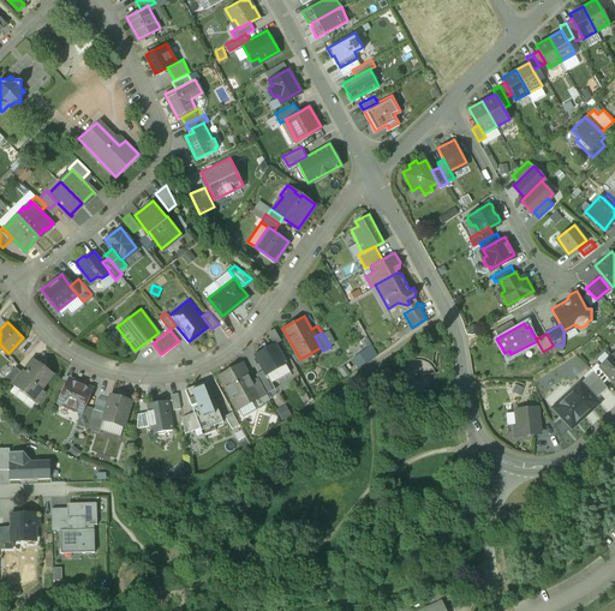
[(275,342),(255,353),(263,369),(266,372),(267,372),(285,361),(275,342)]
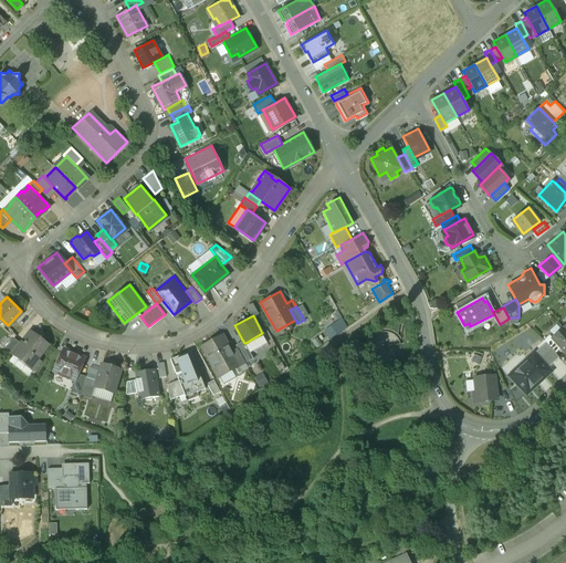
[(565,329),(563,325),(552,336),(561,346),(565,352),(565,329)]
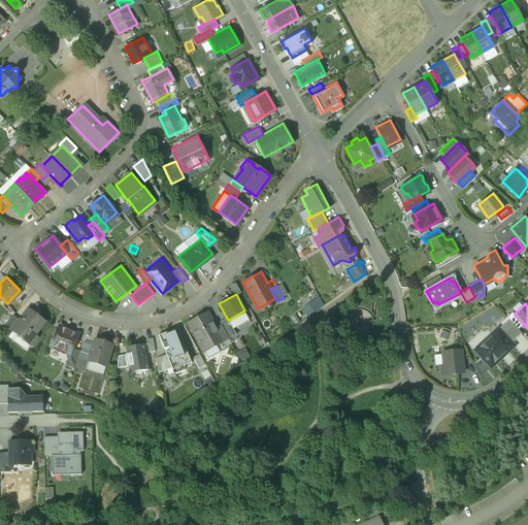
[(36,316),(26,308),(23,314),(24,315),(22,318),(21,317),(20,318),(13,325),(20,329),(17,333),(30,343),(37,334),(35,332),(45,319),(38,314),(36,316)]
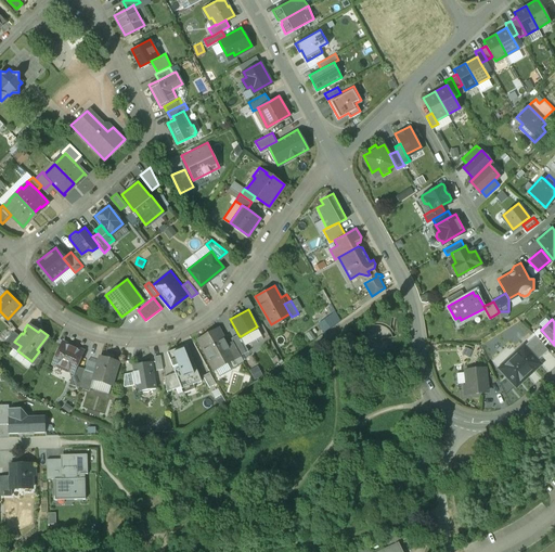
[(534,334),(544,345),(550,339),(541,330),(539,326),(532,332),(534,334)]
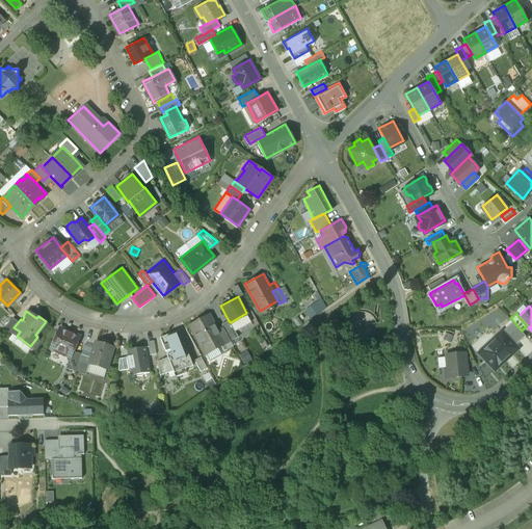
[(210,315),(192,324),(198,335),(197,338),(198,341),(203,341),(204,341),(208,349),(214,346),(215,343),(222,339),(217,329),(210,315)]
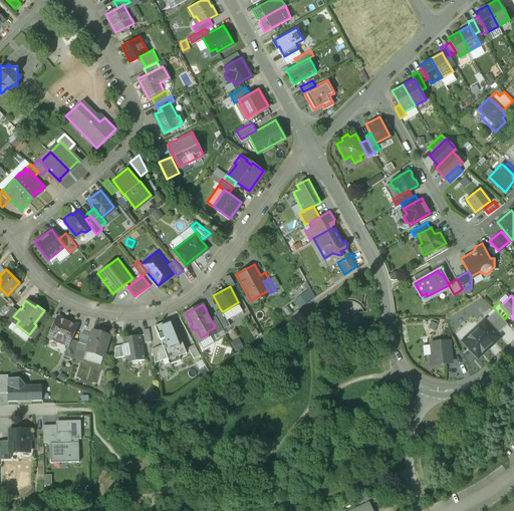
[(13,316),(19,309),(13,305),(3,314),(16,324),(19,320),(13,316)]
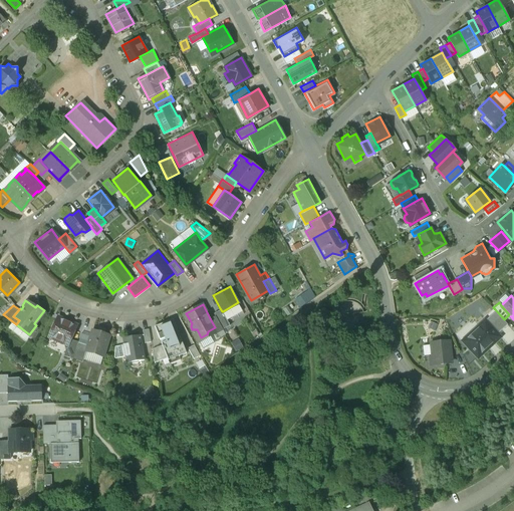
[(214,312),(216,315),(223,327),(230,324),(223,311),(222,311),(220,308),(214,312)]
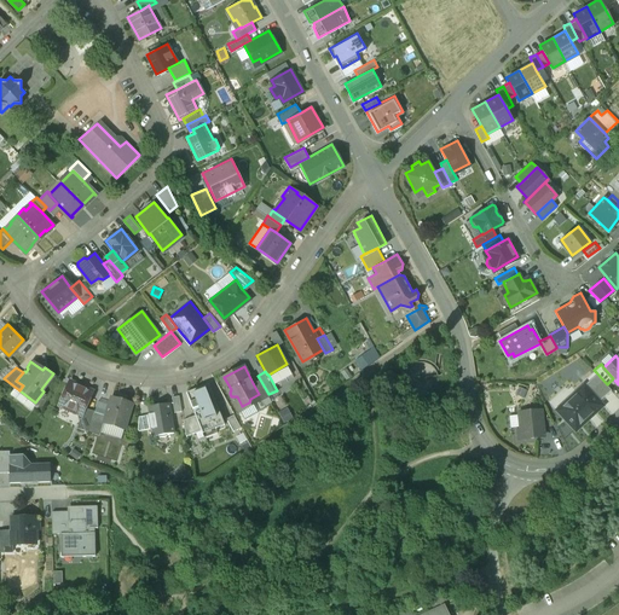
[(596,372),(584,383),(599,400),(611,388),(607,384),(596,372)]
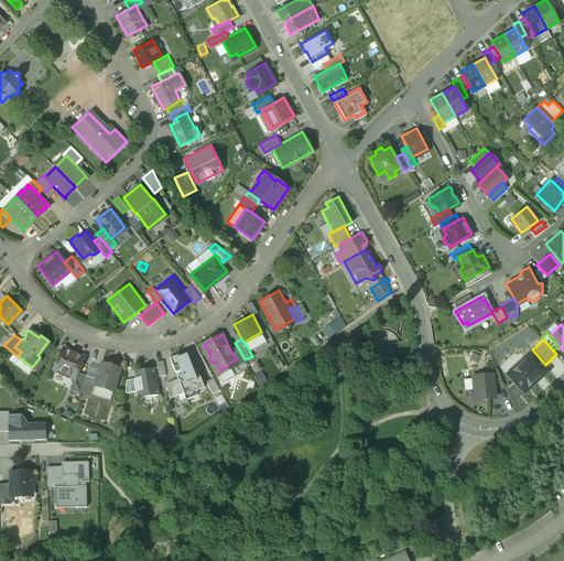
[(84,355),(63,345),(61,352),(60,352),(57,356),(57,358),(53,368),(74,377),(77,370),(84,355)]
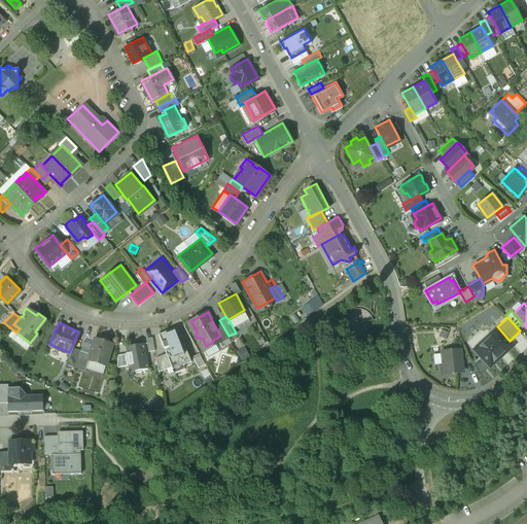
[(221,323),(215,326),(220,336),(223,344),(231,340),(229,336),(221,323)]
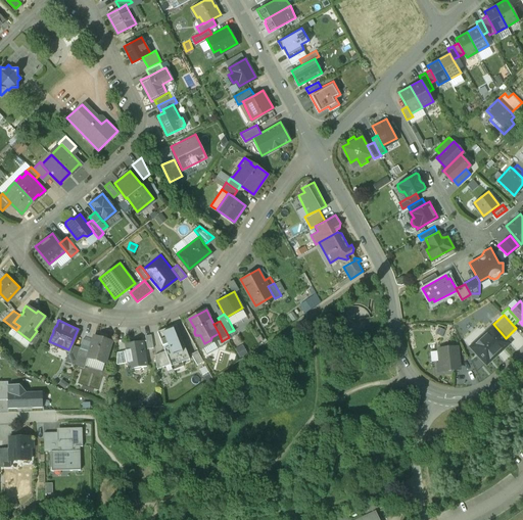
[(176,323),(157,330),(162,343),(167,342),(169,345),(163,347),(164,349),(170,362),(181,357),(182,361),(189,358),(176,323)]
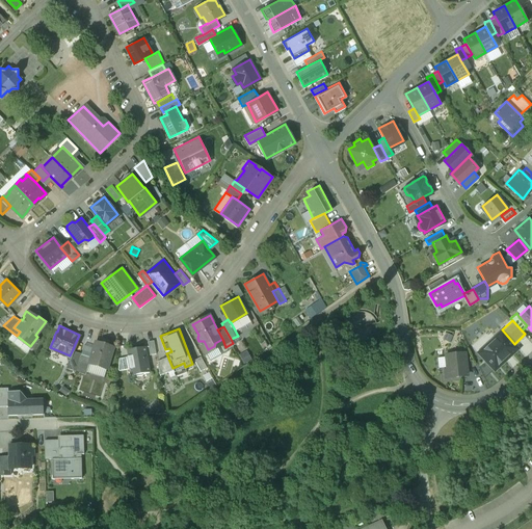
[(502,329),(479,351),(495,368),(517,347),(514,344),(502,329)]
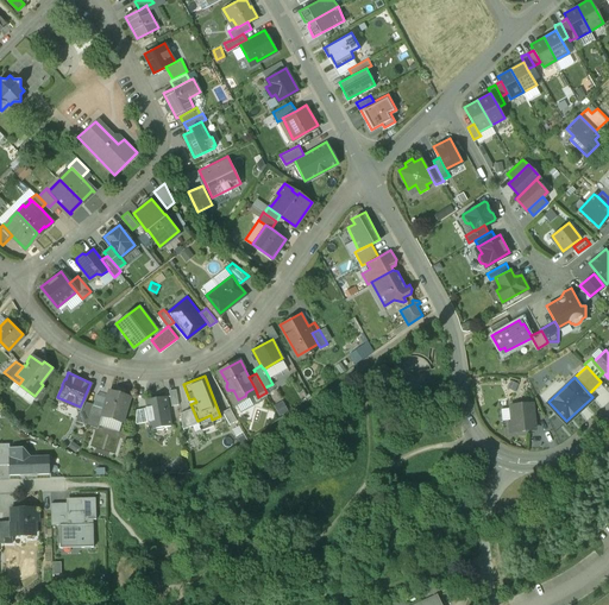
[(176,388),(169,389),(171,404),(179,403),(176,388)]
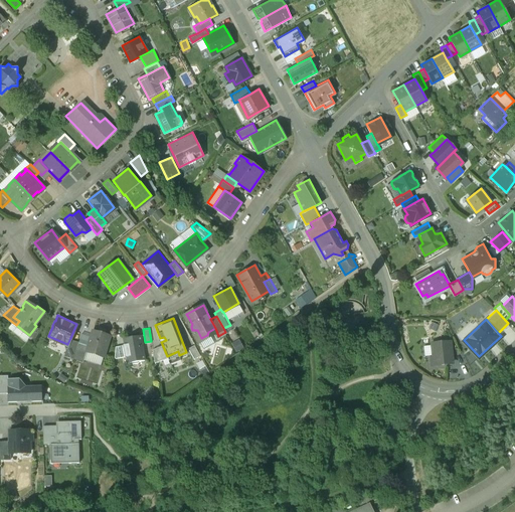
[(110,334),(93,329),(88,343),(86,350),(87,350),(104,355),(110,334)]
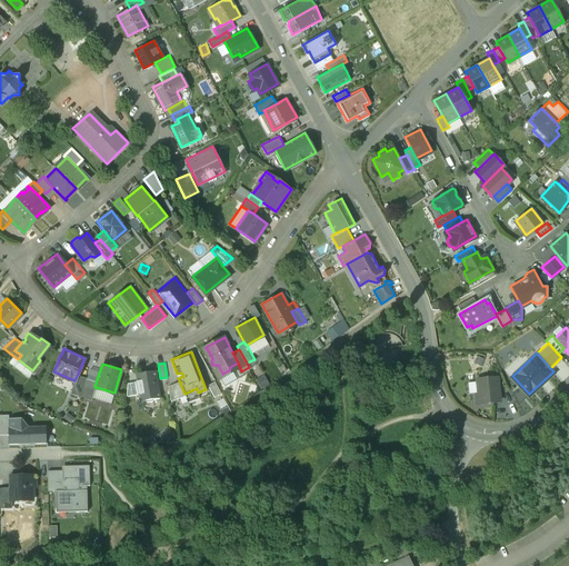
[(155,369),(136,373),(137,379),(136,380),(138,393),(140,393),(141,399),(145,399),(145,400),(152,399),(152,398),(159,397),(155,369)]
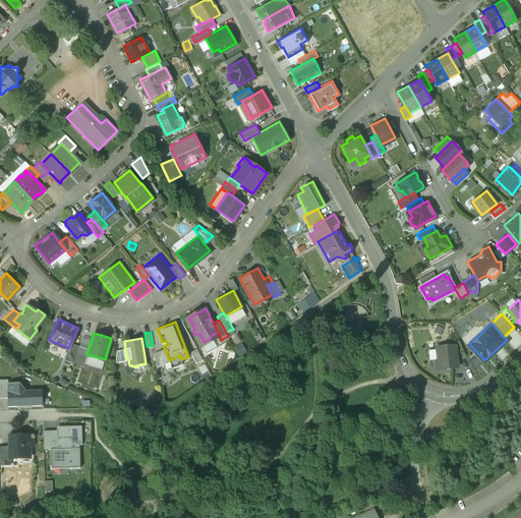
[(79,344),(71,342),(68,348),(64,358),(74,362),(79,344)]
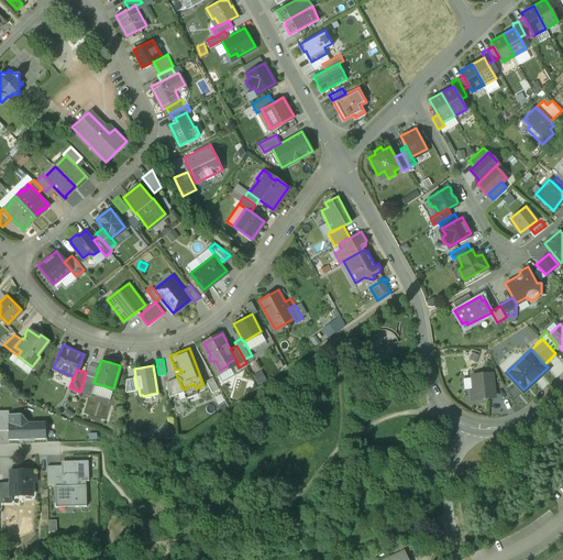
[(86,372),(80,392),(90,395),(95,383),(94,383),(96,375),(86,372)]
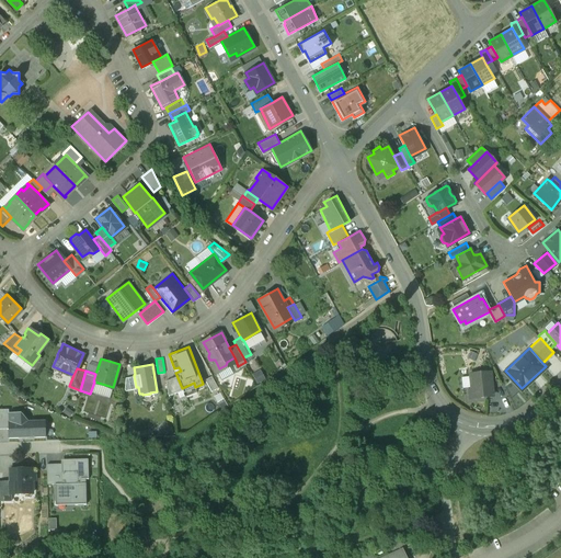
[(490,371),(470,373),(471,387),(468,388),(469,396),(492,394),(490,371)]
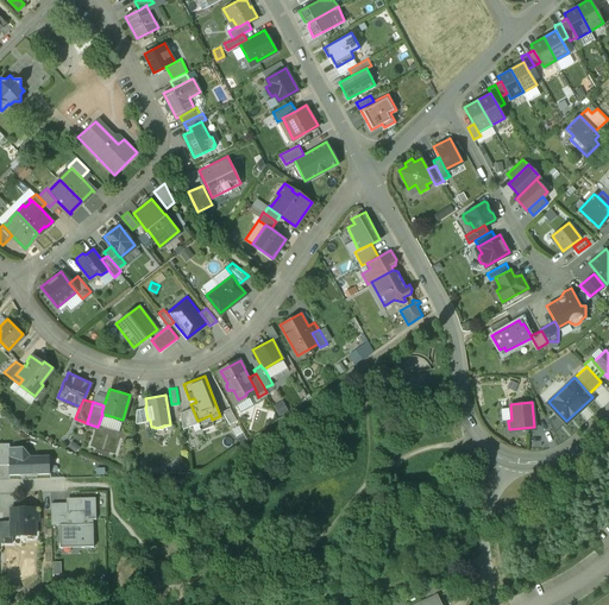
[(198,421),(192,407),(180,411),(183,427),(198,422),(198,421)]
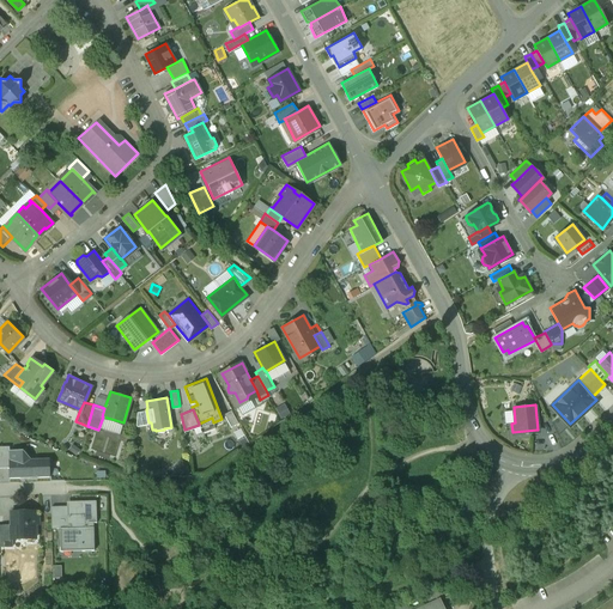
[(231,409),(224,413),(231,426),(238,421),(231,409)]
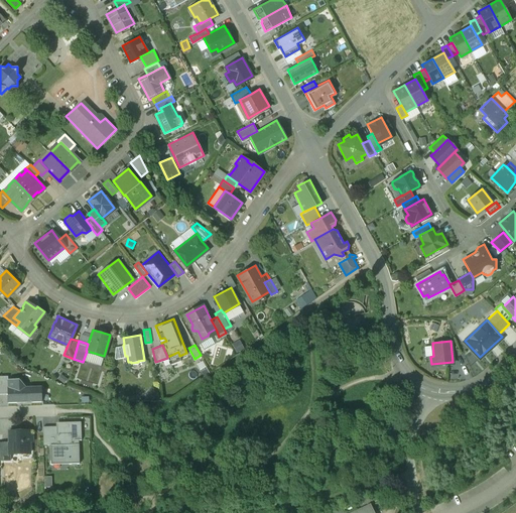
[(8,374),(0,374),(0,392),(7,392),(7,386),(8,386),(8,374)]
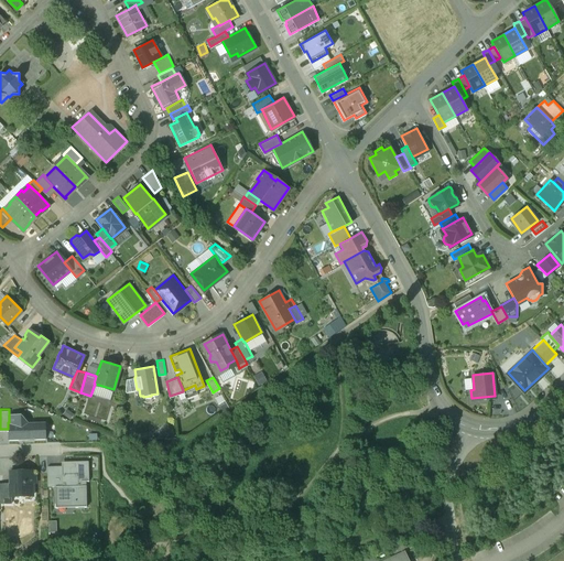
[(8,422),(8,429),(9,439),(46,438),(45,421),(9,422),(8,422)]
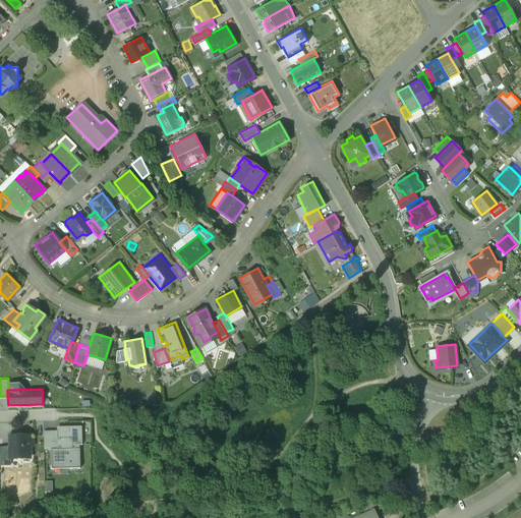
[(51,444),(51,448),(51,467),(80,467),(79,443),(82,443),(81,424),(68,425),(68,429),(56,429),(57,444),(51,444)]
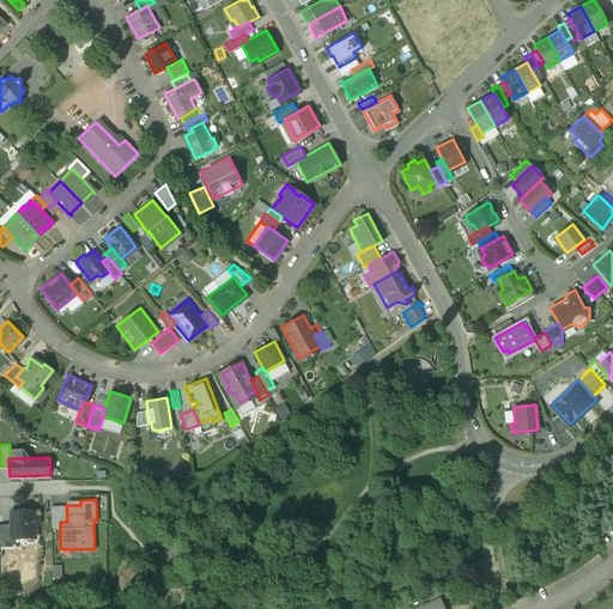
[(67,522),(66,505),(52,505),(52,527),(60,527),(60,522),(67,522)]
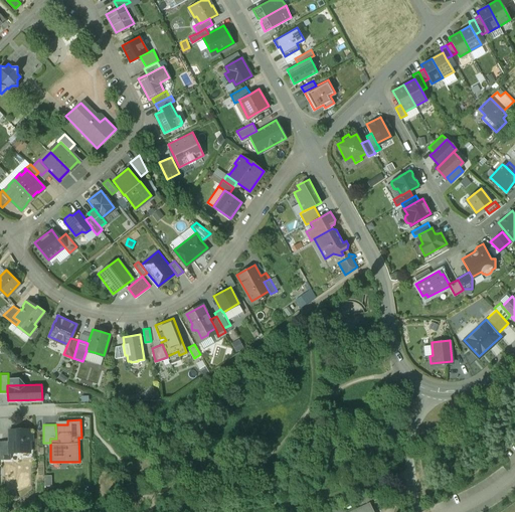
[(21,429),(21,430),(16,430),(16,429),(9,429),(9,440),(9,452),(10,452),(19,452),(22,448),(29,448),(29,429),(21,429)]
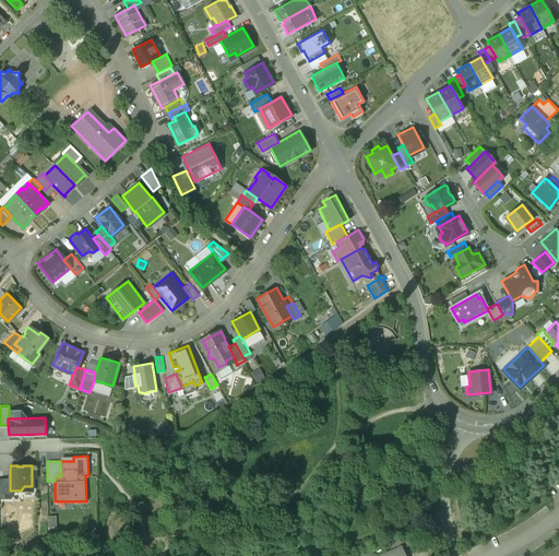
[(10,477),(0,477),(0,497),(11,497),(11,491),(10,491),(10,477)]
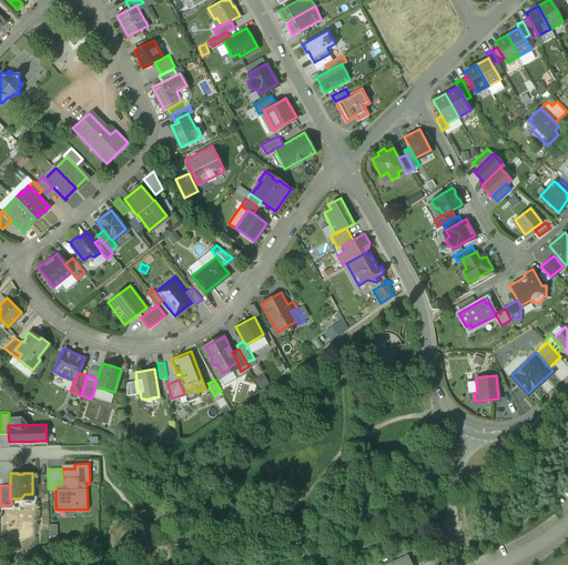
[(413,564),(408,554),(384,564),(413,564)]
